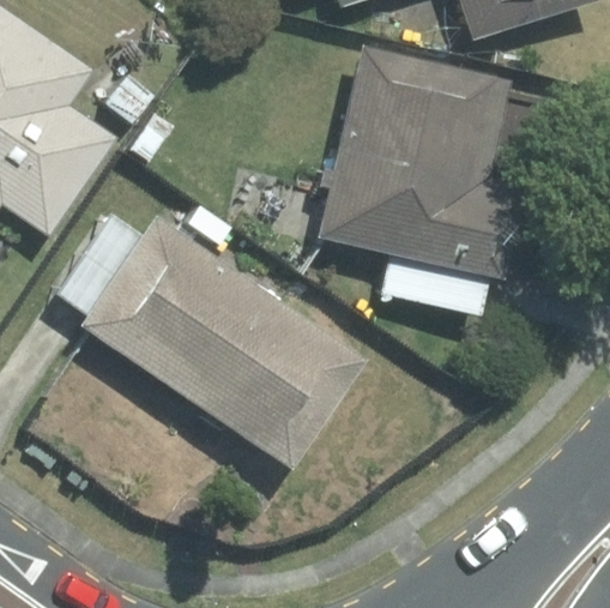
[(373,0),(332,0),(336,12),(373,0)]
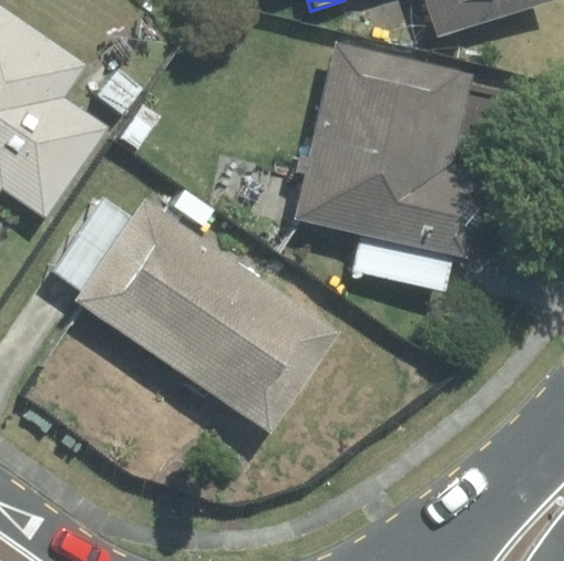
[(422,0),(433,35),(547,0),(422,0)]
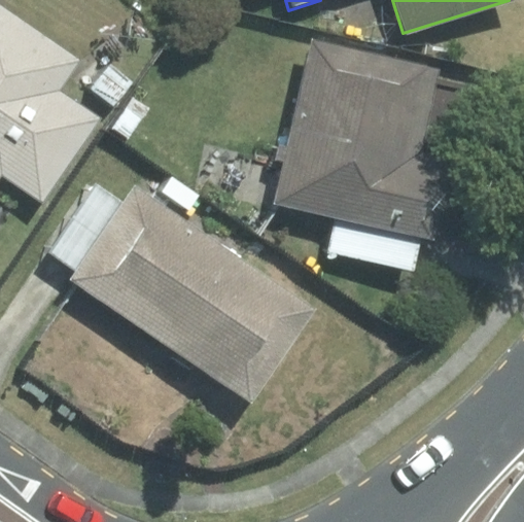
[(0,175),(41,203),(99,118),(58,91),(79,60),(0,6),(0,175)]
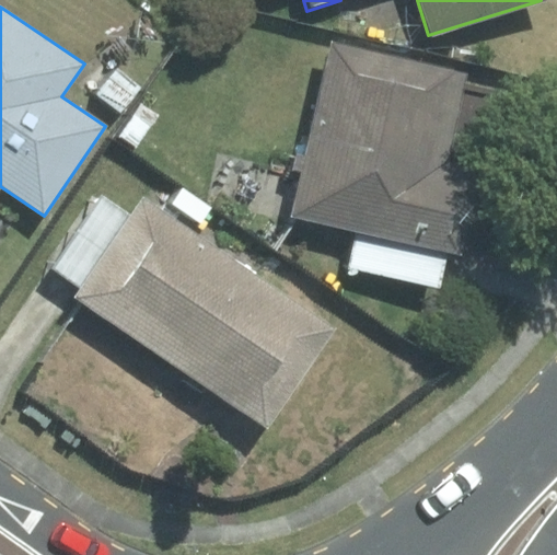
[(290,216),(358,231),(347,279),(434,300),(445,252),(453,253),(474,164),(448,159),(468,71),(331,39),(290,216)]
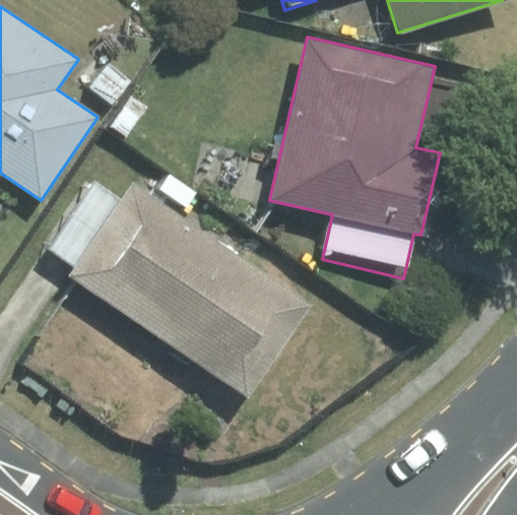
[(165,175),(153,191),(133,178),(123,195),(94,177),(44,257),(255,391),(316,295),(182,208),(192,192),(165,175)]
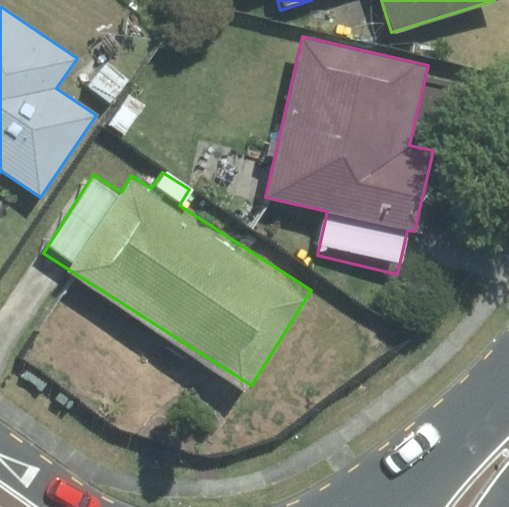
All buildings are outlined.
